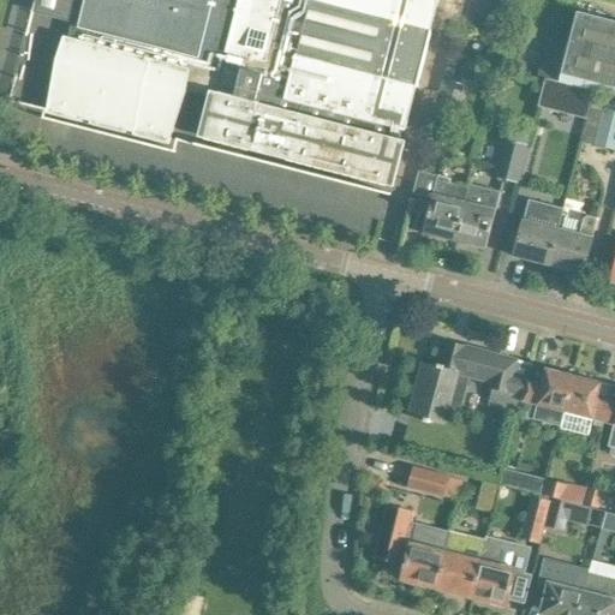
[(83,0),(78,24),(72,23),(69,37),(64,36),(57,59),(47,113),(168,144),(186,91),(209,97),(198,137),(393,187),(405,141),(402,141),(417,85),(418,85),(431,30),(430,30),(437,0),(83,0)]
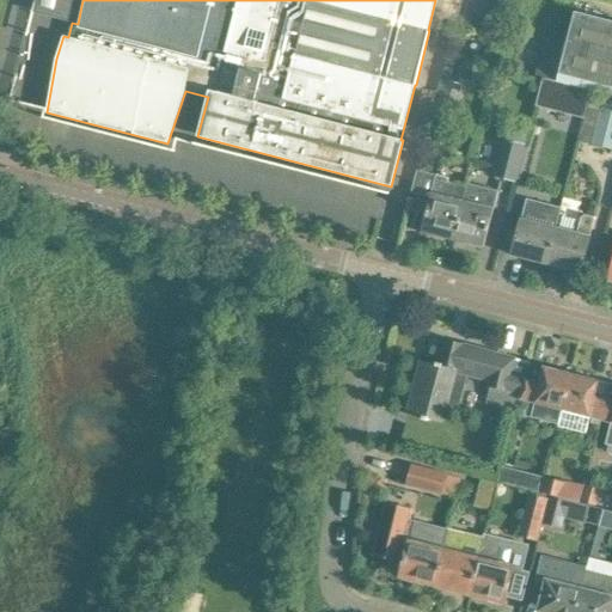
[(555,83),(582,90),(591,92),(611,97),(611,20),(573,11),(564,44),(548,41),(546,47),(563,51),(555,83)]
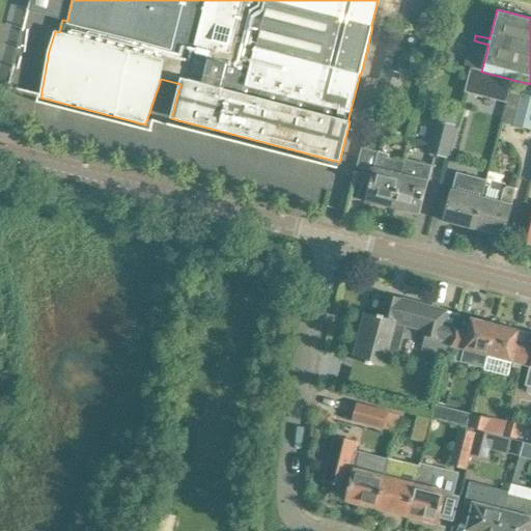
[(471,70),(465,94),(506,105),(512,80),(505,78),(481,72),(471,70)]
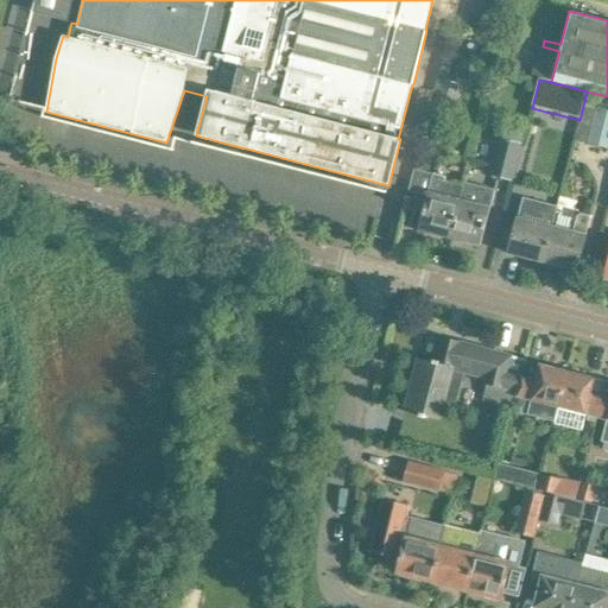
[(449,106),(455,84),(442,81),(436,103),(449,106)]
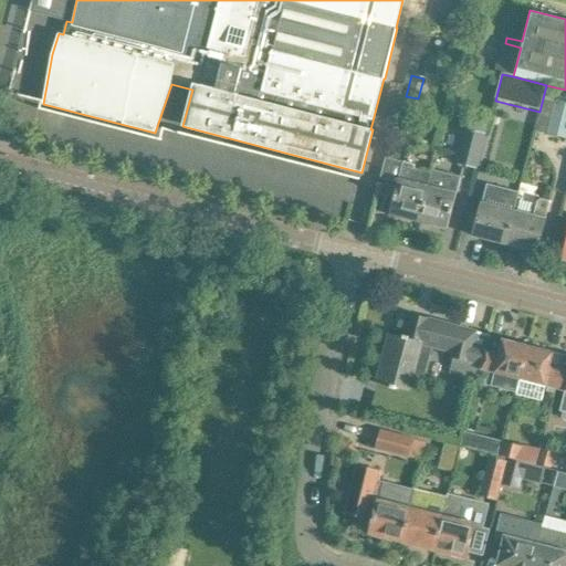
[(565,94),(557,93),(546,135),(565,139),(565,94)]
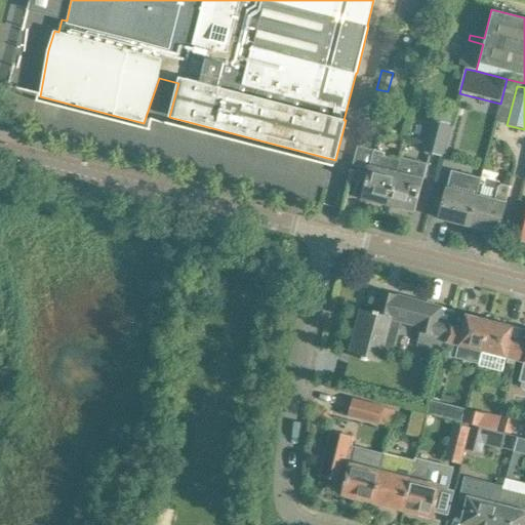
[(431,121),(422,154),(442,158),(450,126),(431,121)]
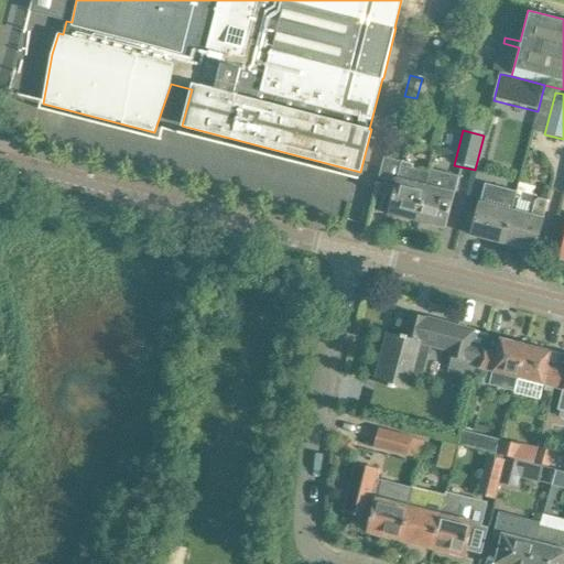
[(416,220),(429,172),(412,167),(413,164),(401,161),(388,213),(416,220)]
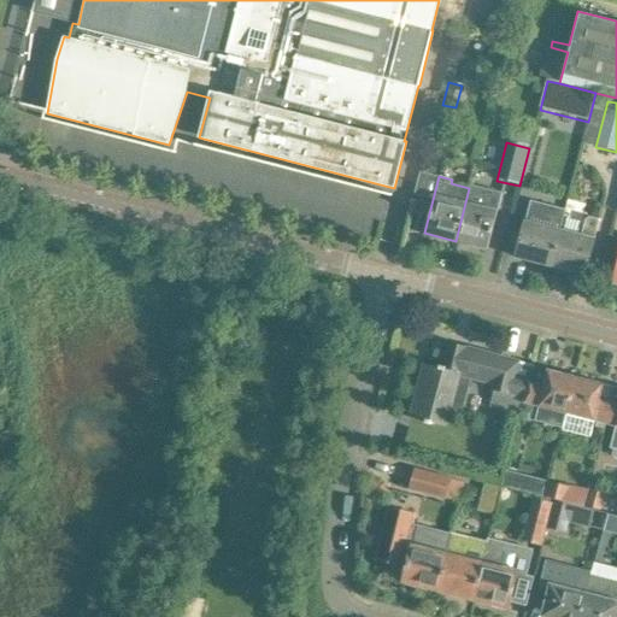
[(488,250),(493,225),(503,193),(470,184),(469,188),(456,241),(488,250)]
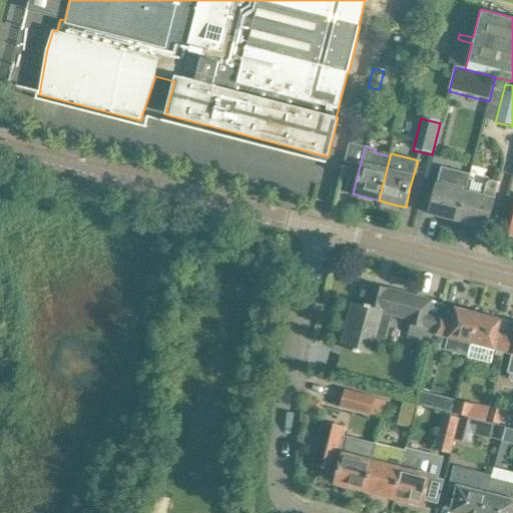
[(470,173),(451,168),(441,166),(429,213),(458,220),(465,189),(470,173)]
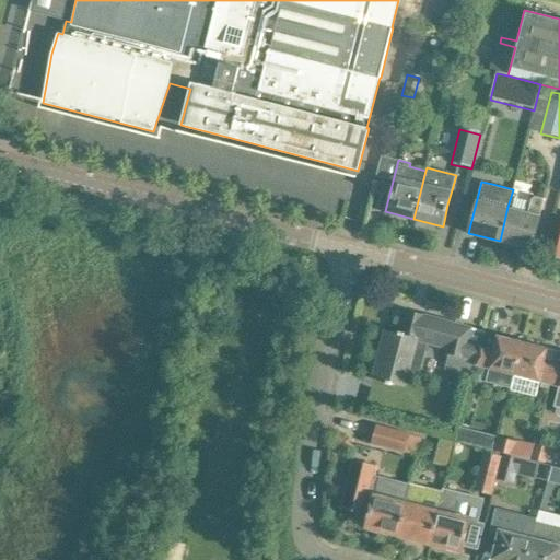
[(532,249),(537,228),(545,198),(532,195),(527,212),(508,207),(500,241),(532,249)]
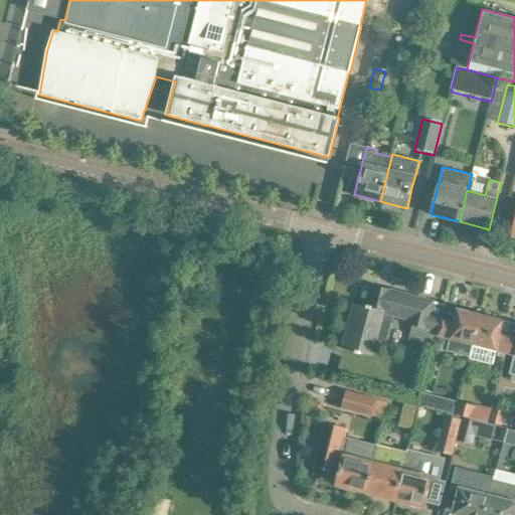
[(435,346),(436,343),(446,305),(376,287),(371,306),(364,304),(364,306),(355,304),(343,348),(355,351),(355,353),(359,354),(360,352),(372,355),(382,314),(412,321),(411,325),(412,326),(409,339),(435,346)]
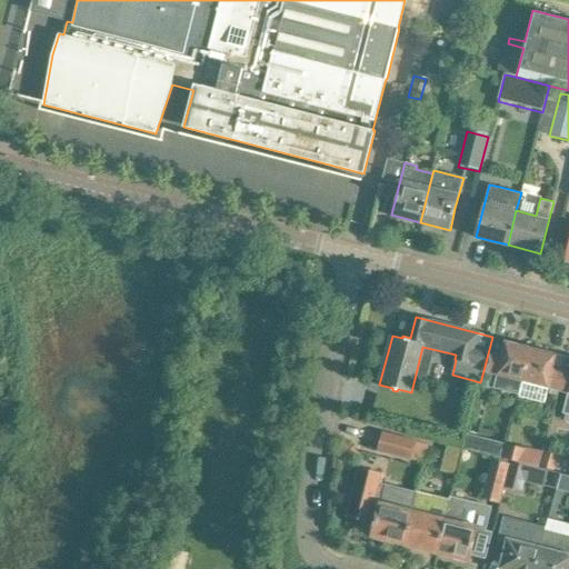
[(519,392),(531,347),(506,340),(501,356),(490,352),(493,337),(492,337),(481,379),(497,383),(496,387),(519,392)]
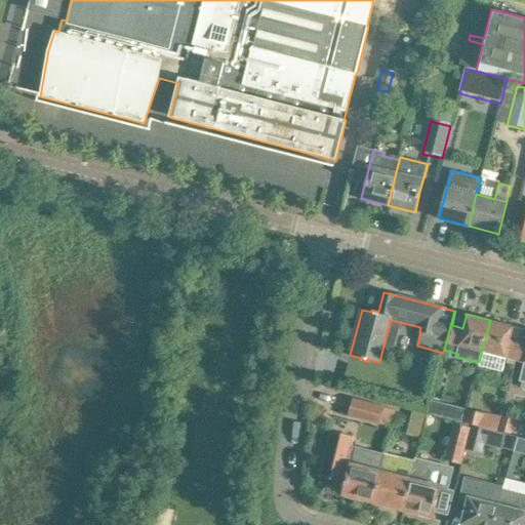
[(515,361),(520,342),(510,340),(514,326),(490,320),(479,362),(478,366),(503,372),(508,359),(515,361)]
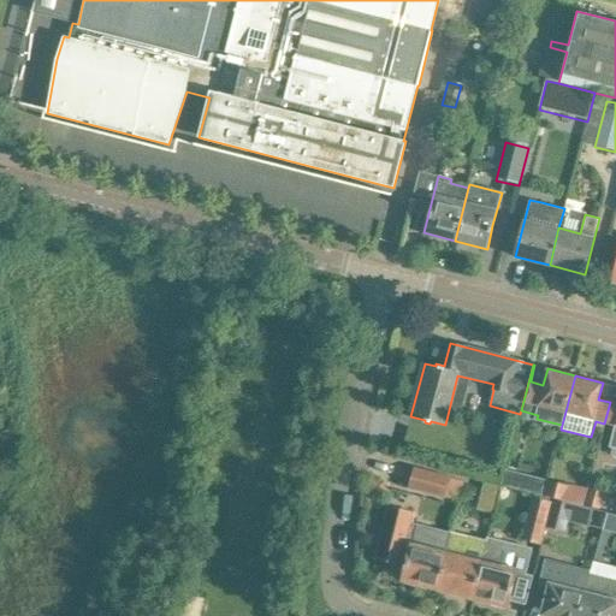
[(610,446),(615,446),(615,403),(610,402),(604,424),(615,426),(610,446)]
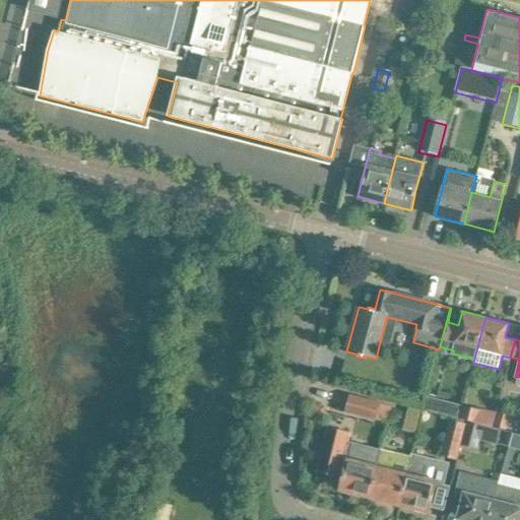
[(381,403),(349,395),(344,411),(376,419),(381,403)]
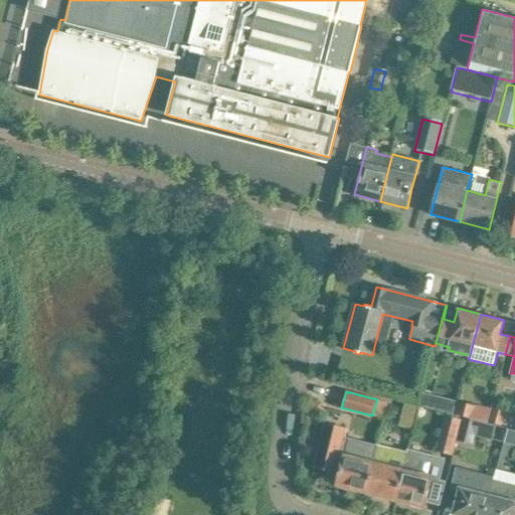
[(418,404),(455,413),(458,401),(421,392),(418,404)]
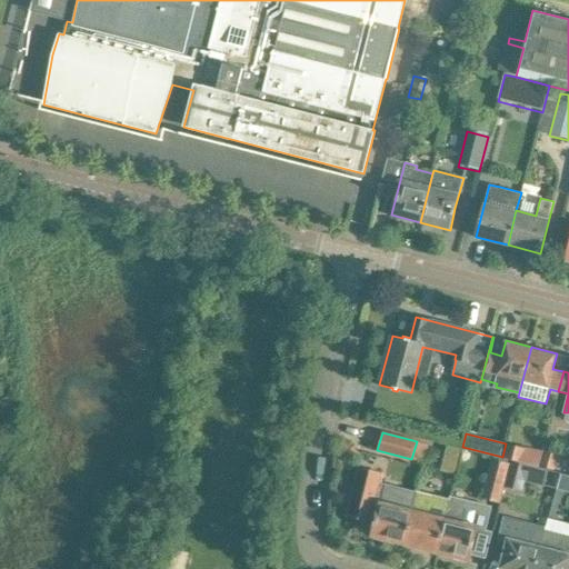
[(506,443),(502,457),(522,462),(526,448),(506,443)]
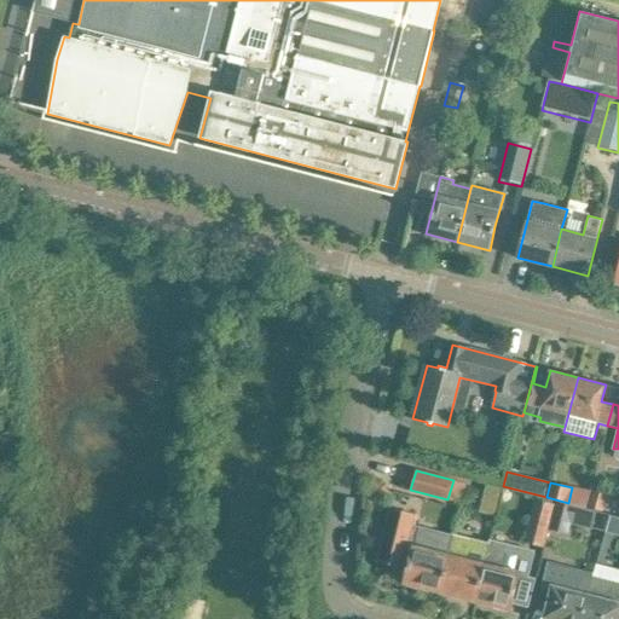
[(542,547),(554,504),(536,499),(524,542),(542,547)]
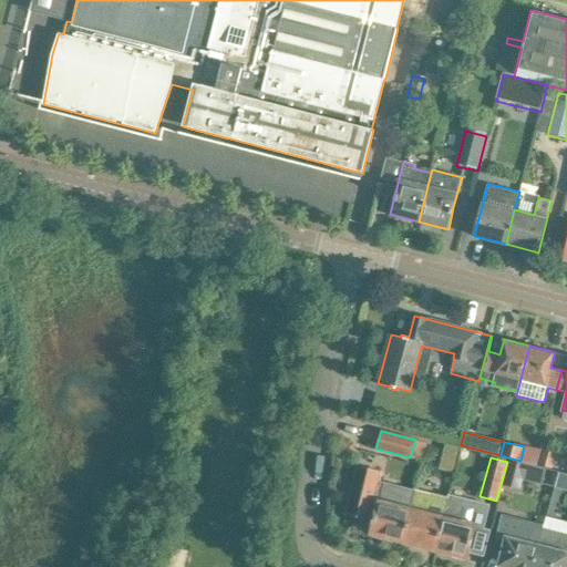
[(353,481),(346,514),(373,522),(370,534),(402,543),(415,491),(378,481),(380,471),(358,465),(353,481)]
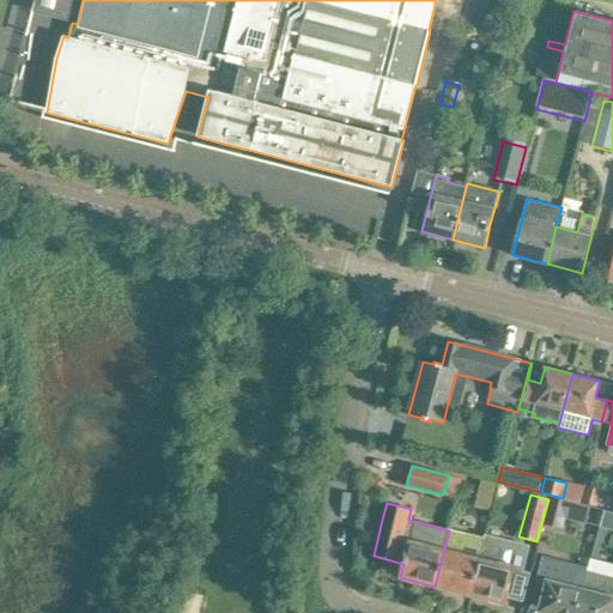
[(612,529),(612,510),(605,508),(600,527),(612,529)]
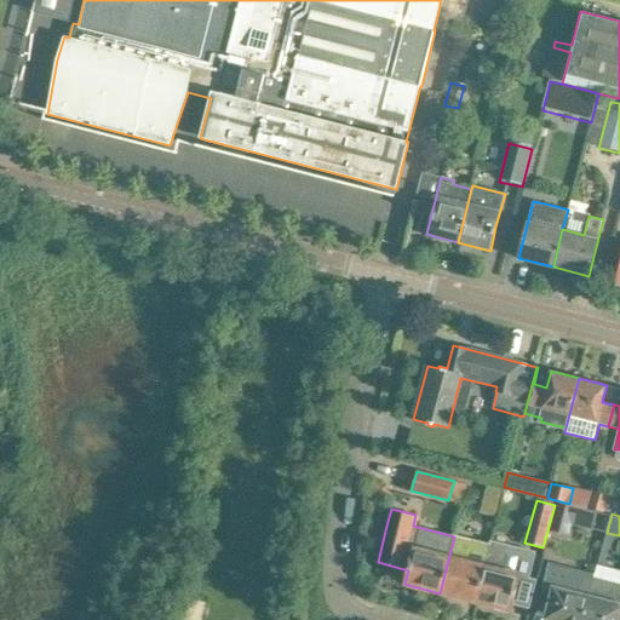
[(561,552),(570,518),(556,515),(546,549),(561,552)]
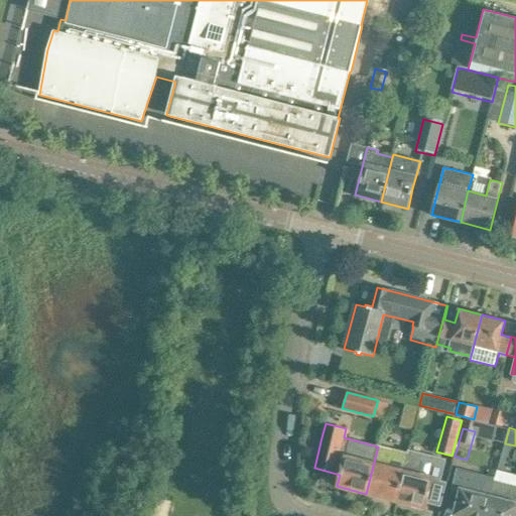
[(378,446),(366,494),(367,494),(395,501),(407,454),(378,446)]
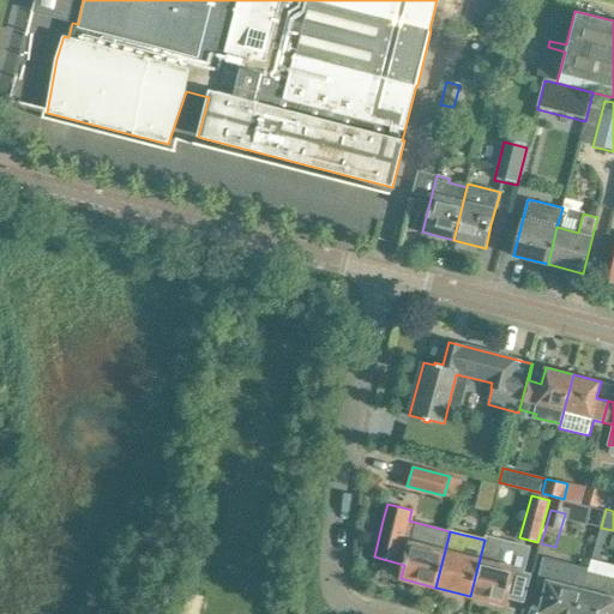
[(485,540),(470,596),(506,606),(516,571),(523,572),(530,547),(516,543),(516,545),(516,548),(485,540)]
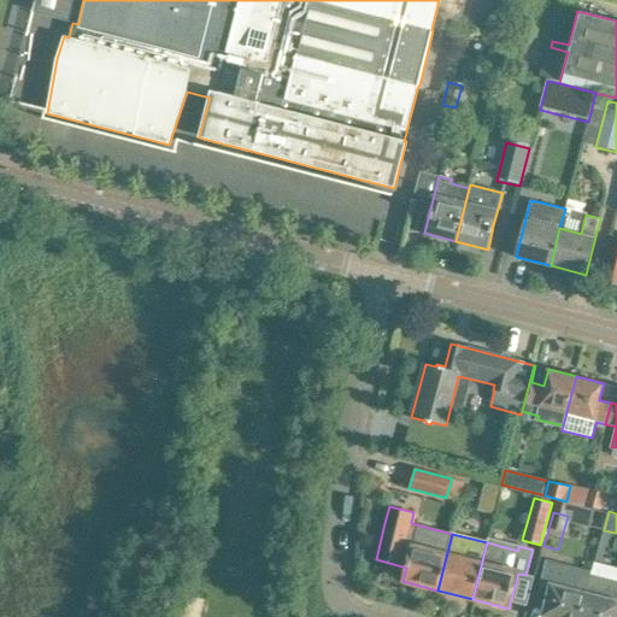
[(545,558),(539,582),(550,585),(547,593),(541,616),(542,616),(580,616),(592,574),(592,570),(545,558)]
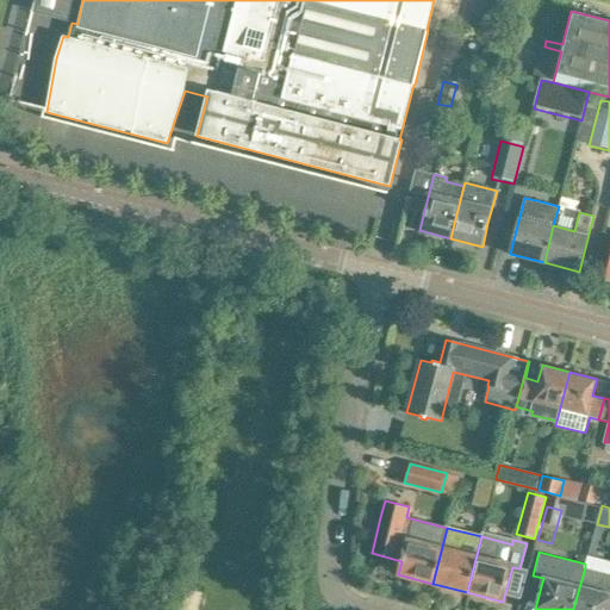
[(585,567),(573,609),(609,609),(609,573),(585,567)]
